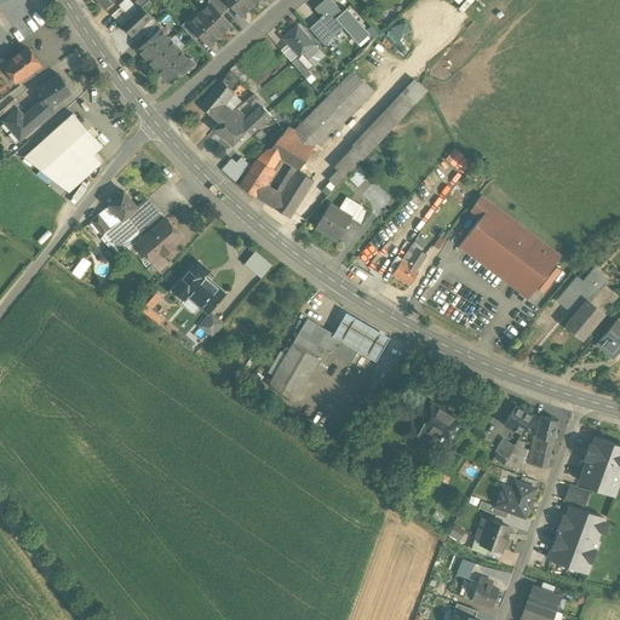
[(208,0),(207,1),(210,4),(220,16),(231,6),(227,0),(208,0)]
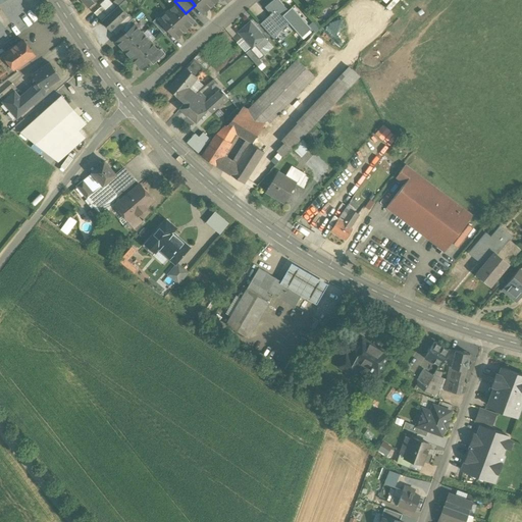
[(191,0),(195,5),(203,13),(212,5),(207,0),(191,0)]
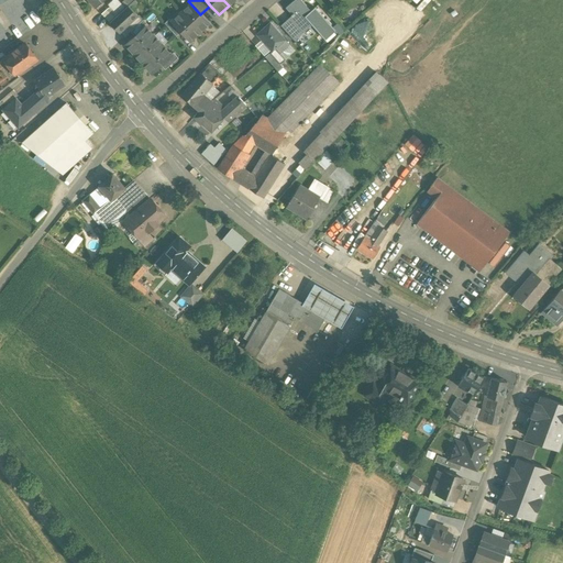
[(310,11),(299,0),(294,0),(285,8),(291,15),(288,18),(300,31),(291,39),(294,41),(311,25),(324,40),(335,31),(315,8),(310,11)]
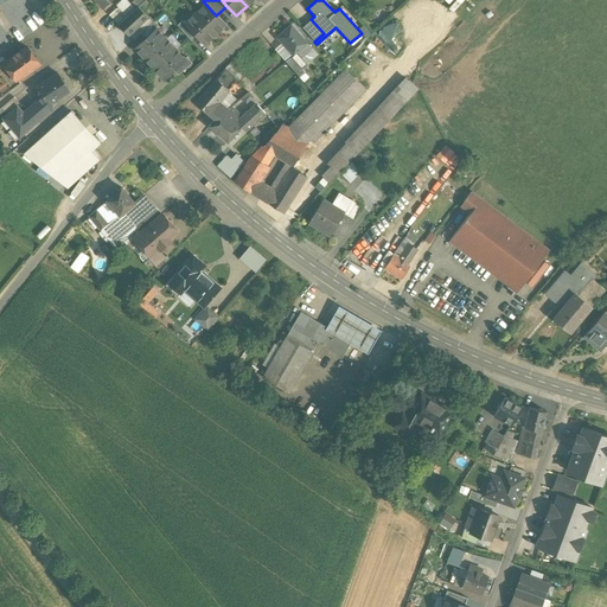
[(216,16),(205,4),(196,13),(215,34),(225,25),(216,16)]
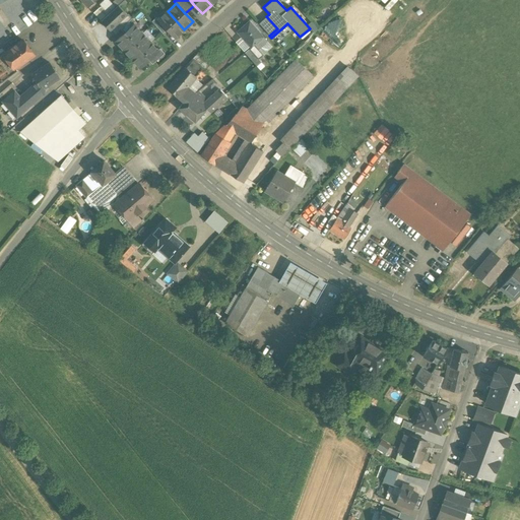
[(119,5),(102,21),(110,29),(127,14),(119,5)]
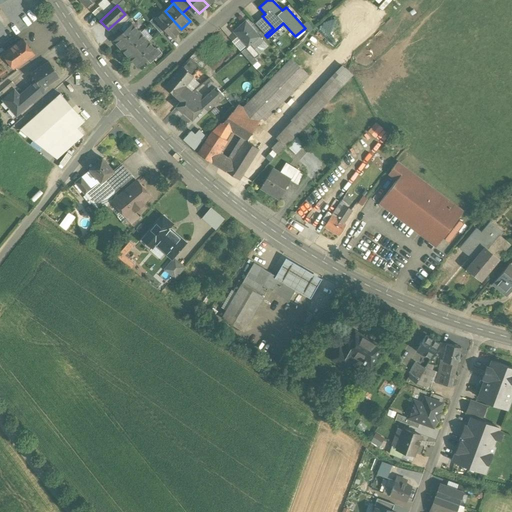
[(181,29),(165,11),(156,19),(165,29),(173,37),(181,29)]
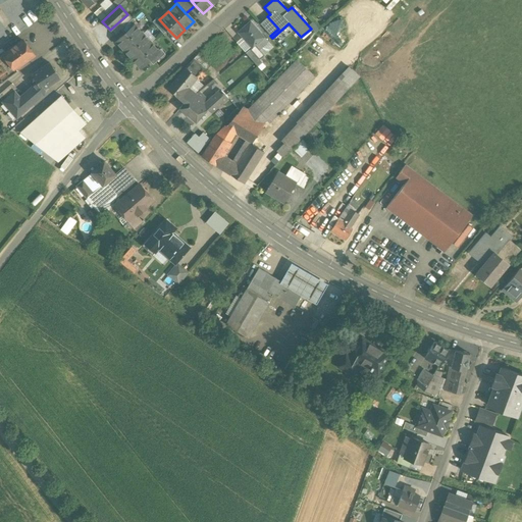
[(267,16),(260,23),(270,36),(278,29),(267,16)]
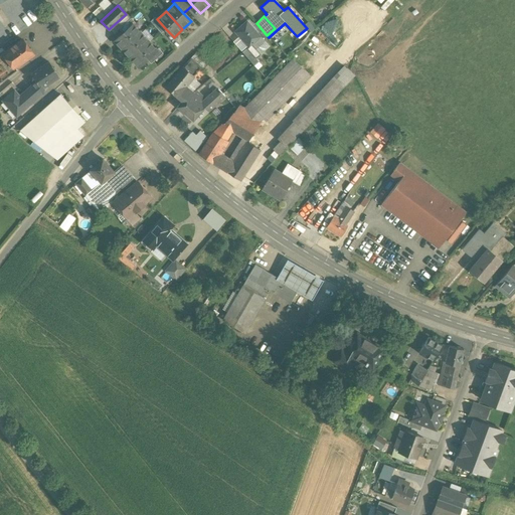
[(166,29),(157,19),(156,17),(150,21),(161,33),(166,29)]
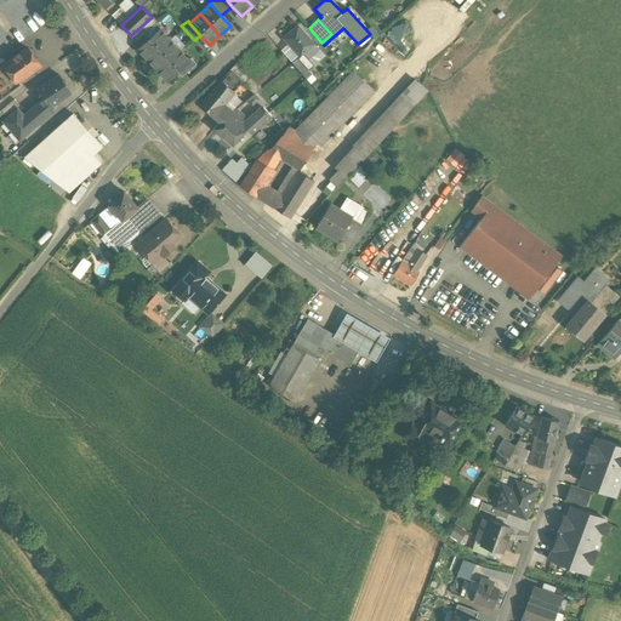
[(158,22),(144,34),(149,40),(160,29),(164,27),(158,22)]
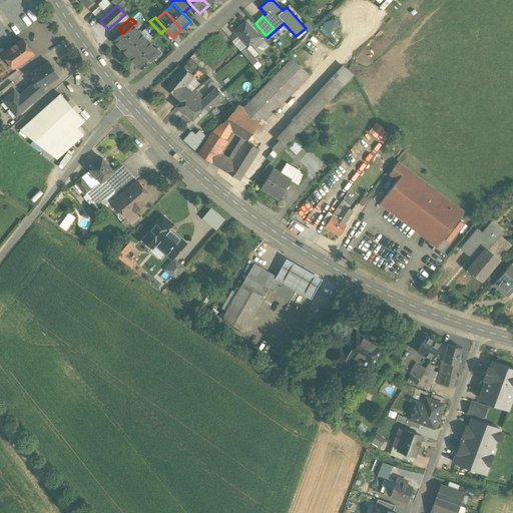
[(245,21),(234,31),(247,47),(250,44),(254,48),(264,40),(245,21)]
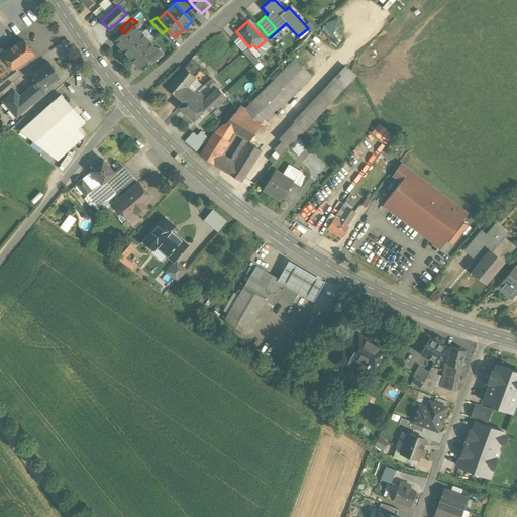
[(124,33),(115,41),(123,49),(141,33),(133,24),(124,33)]
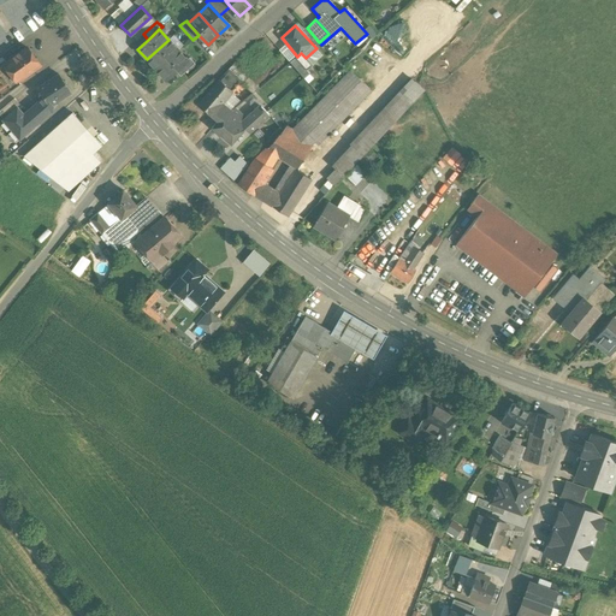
[(169,40),(147,59),(157,70),(178,51),(169,40)]
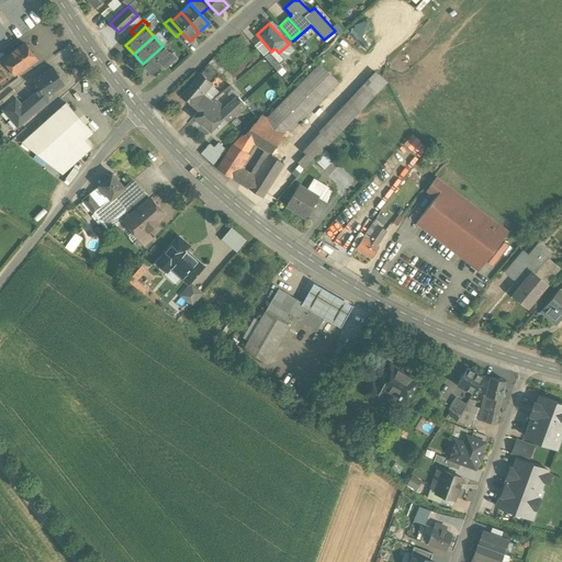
[(24,44),(4,58),(18,76),(37,62),(24,44)]
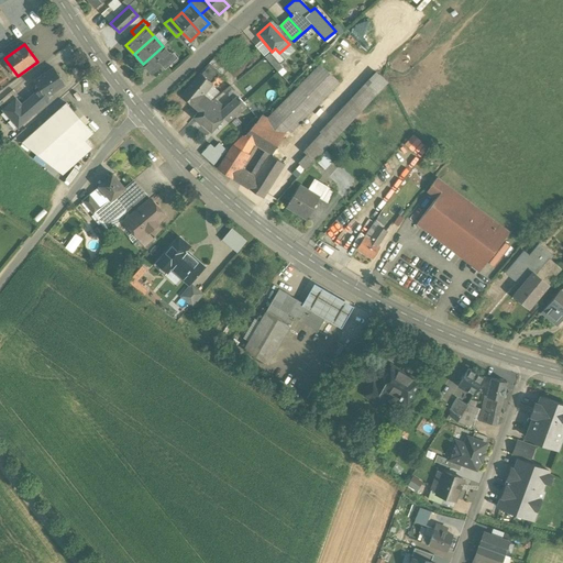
[(163,46),(143,64),(152,74),(161,65),(172,55),(163,46)]
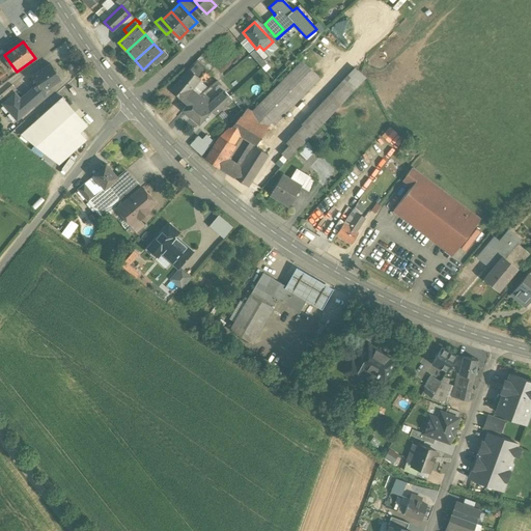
[(162,52),(151,61),(156,65),(168,55),(163,50),(162,52)]
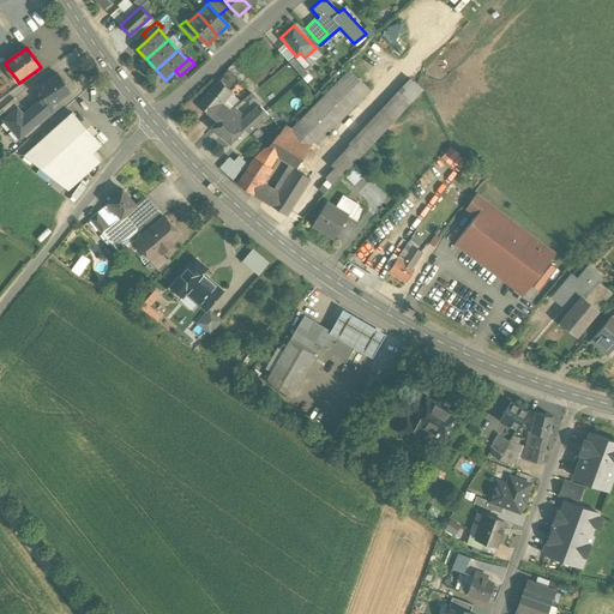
[(308,73),(295,58),(289,62),(304,78),(308,73)]
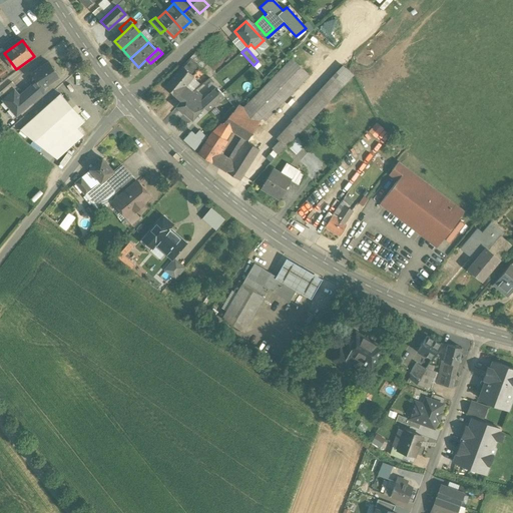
[(0,82),(17,70),(16,69),(4,53),(0,55),(0,82)]
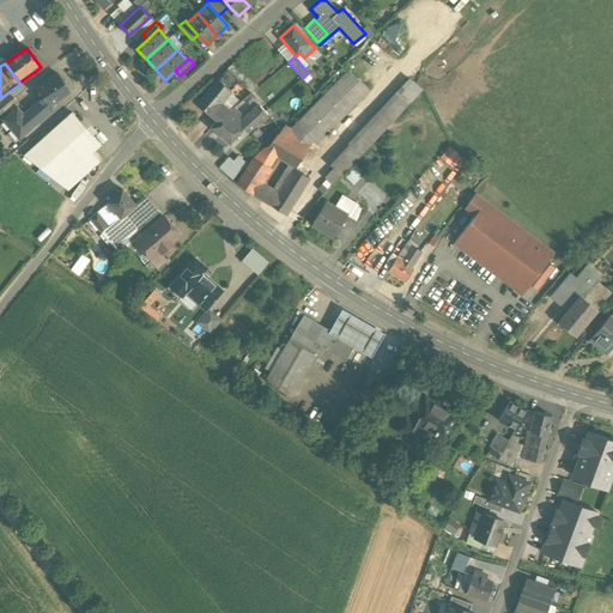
[(258,87),(232,64),(226,70),(238,80),(238,82),(252,92),(258,87)]
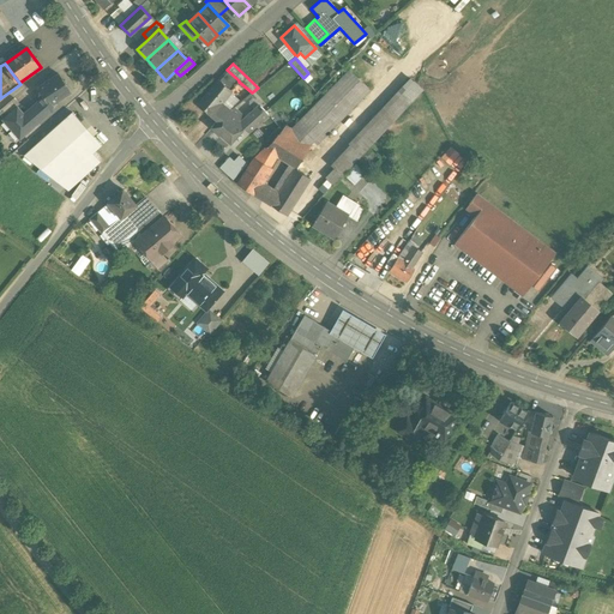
[(227,70),(216,82),(229,92),(239,82),(239,80),(227,70)]
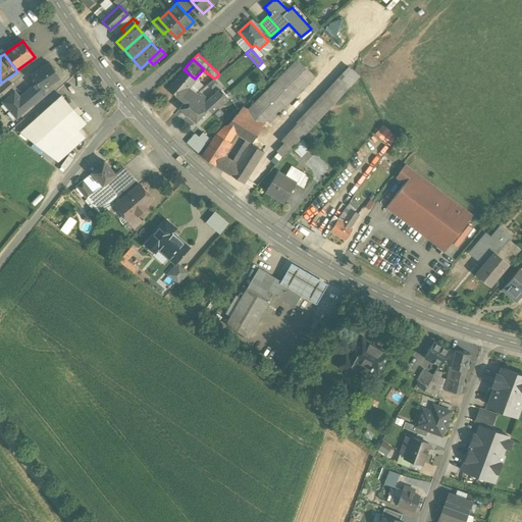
[(297,60),(248,110),(243,107),(241,109),(264,123),(266,120),(268,123),(313,77),(297,60)]
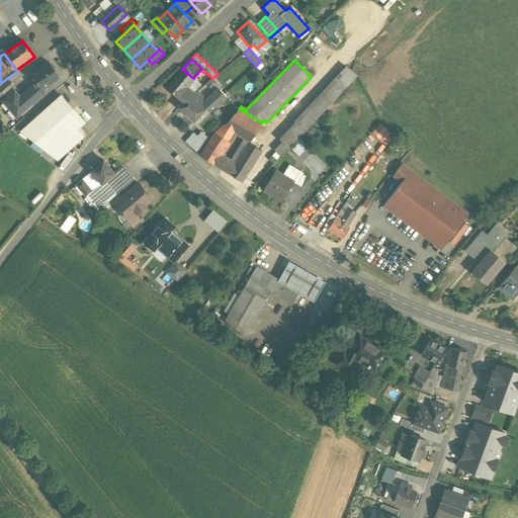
[(50,63),(31,74),(37,83),(42,90),(45,89),(60,78),(50,63)]
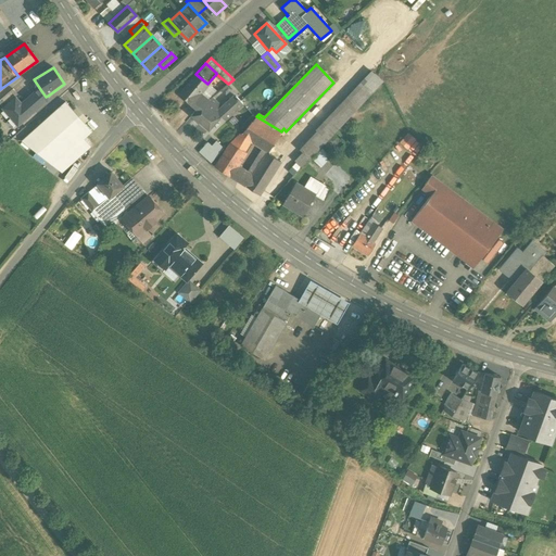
[(375,73),(318,133),(320,134),(327,140),(382,81),(375,73)]
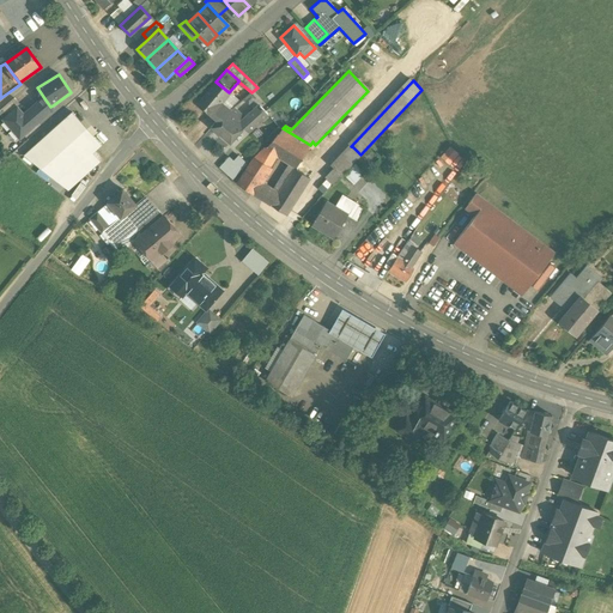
[(229,92),(216,82),(196,104),(208,115),(229,92)]
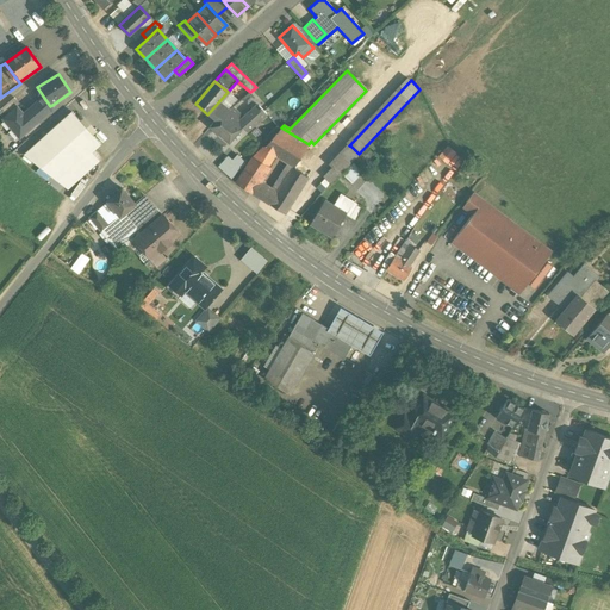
[(228,92),(207,114),(215,120),(221,114),(225,112),(238,101),(228,92)]
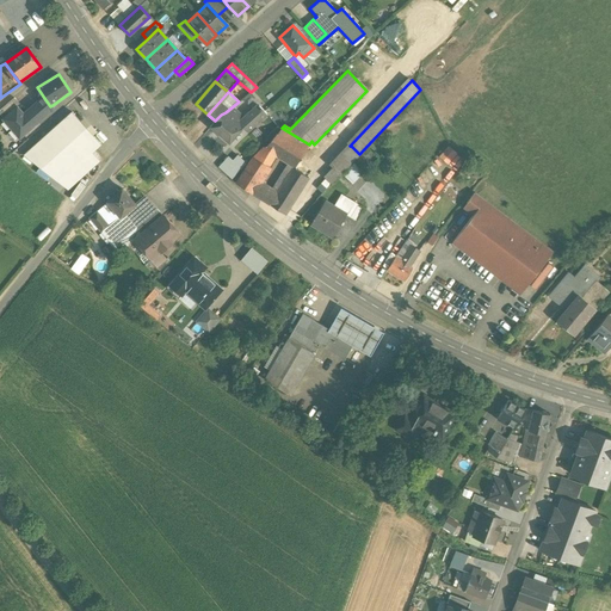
[(258,96),(252,100),(258,107),(263,110),(269,105),(258,96)]
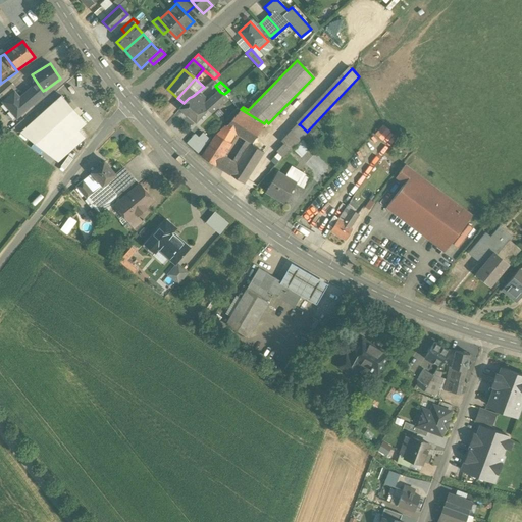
[(12,84),(0,94),(0,97),(3,102),(14,92),(15,92),(17,90),(12,84)]
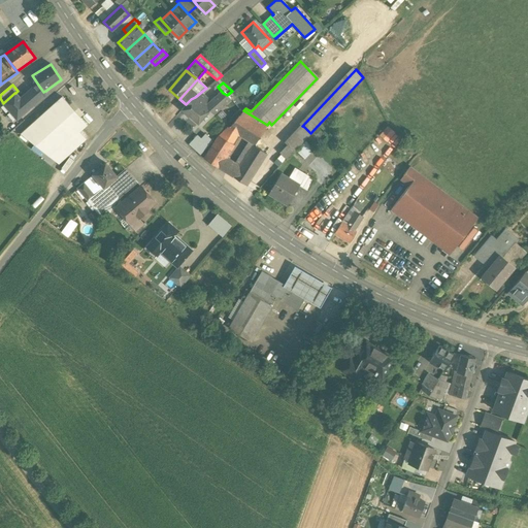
[(38,85),(21,100),(15,93),(14,93),(3,103),(18,119),(47,93),(45,91),(43,92),(38,85)]
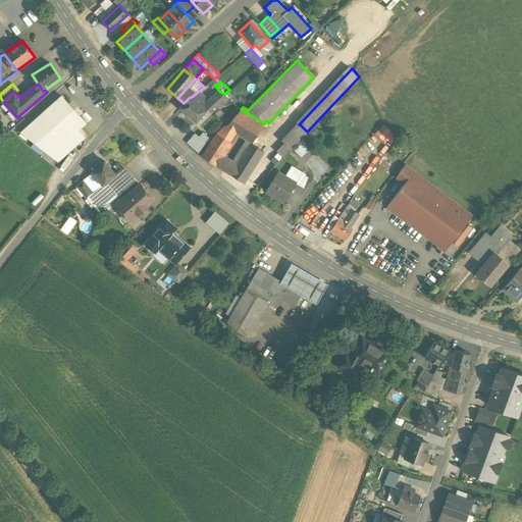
[(220,92),(214,93),(203,105),(207,109),(207,110),(210,113),(227,98),(224,94),(220,92)]
